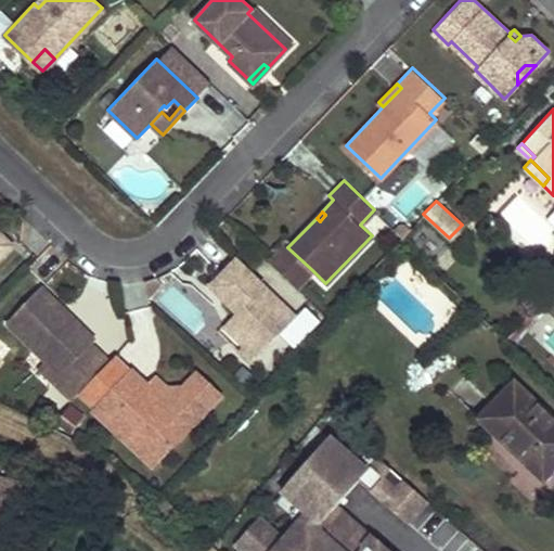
[(0,255),(12,243),(0,231),(0,255)]
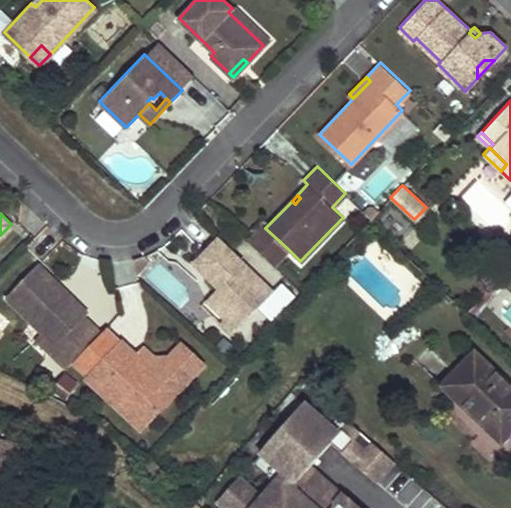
[(274,263),(288,249),(265,228),(266,227),(263,224),(248,239),(274,263)]
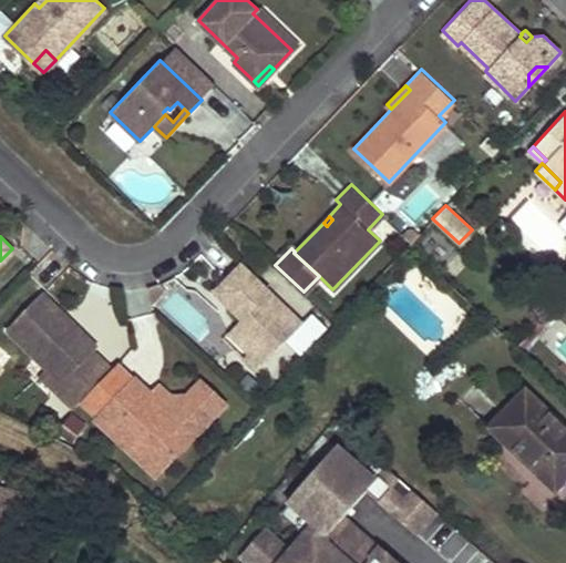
[(302,321),(242,263),(214,292),(243,319),(245,316),(251,323),(235,339),(250,354),(253,351),(264,362),(302,321)]
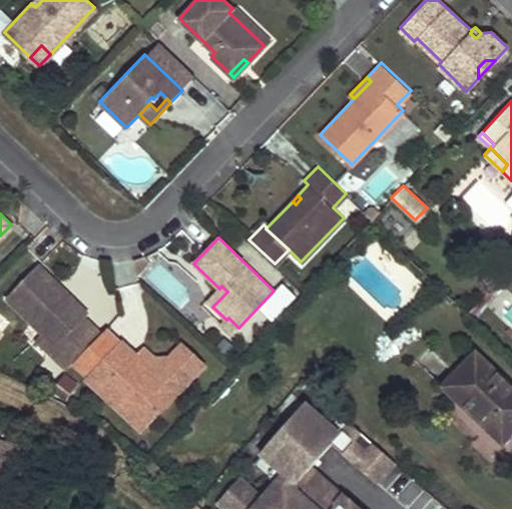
[(56,346),(87,313),(75,301),(71,306),(52,288),(57,283),(37,264),(5,297),(56,346)]
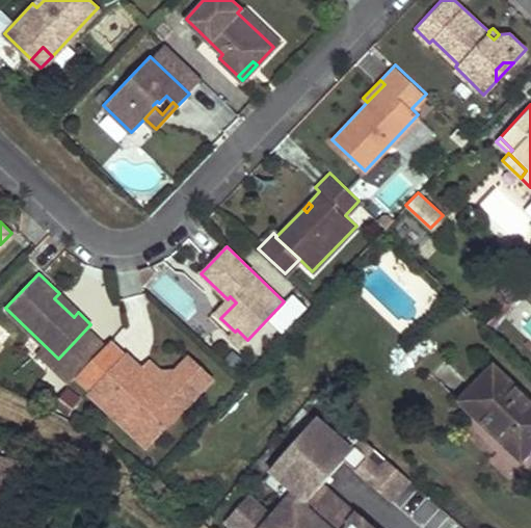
[(78,312),(59,293),(54,298),(74,317),(78,312)]
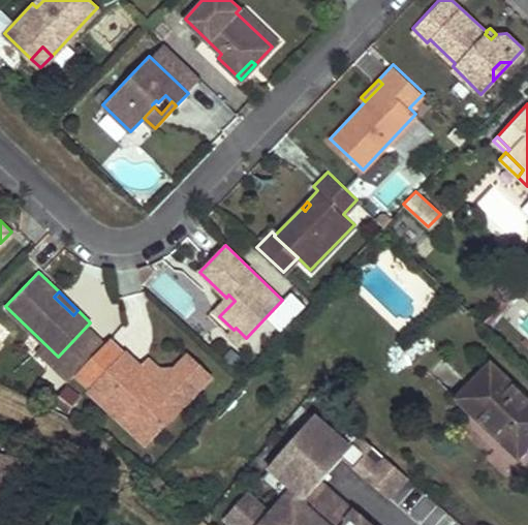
[(235,301),(228,295),(226,298),(213,310),(219,316),(235,301)]
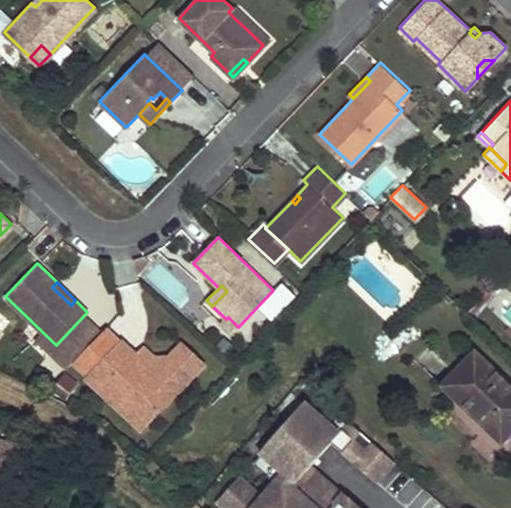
[(231,334),(238,327),(228,317),(226,319),(221,324),(231,334)]
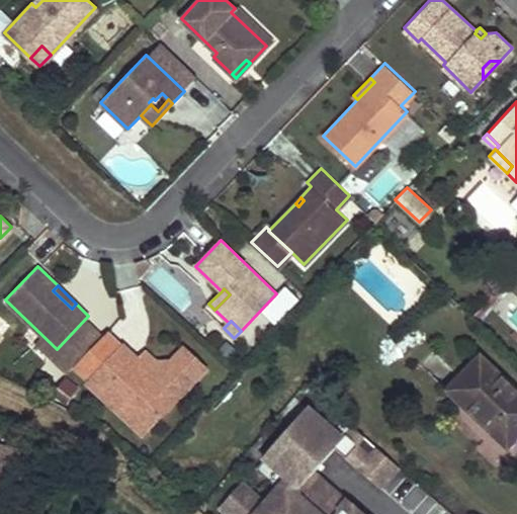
[(137,357),(123,343),(88,380),(103,394),(110,387),(151,425),(205,367),(184,346),(170,360),(156,375),(137,357)]
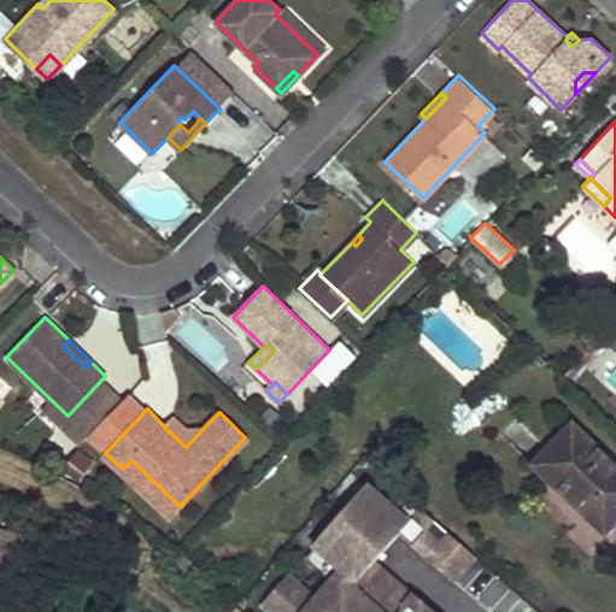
[(203,429),(183,427),(172,416),(163,425),(186,447),(203,429)]
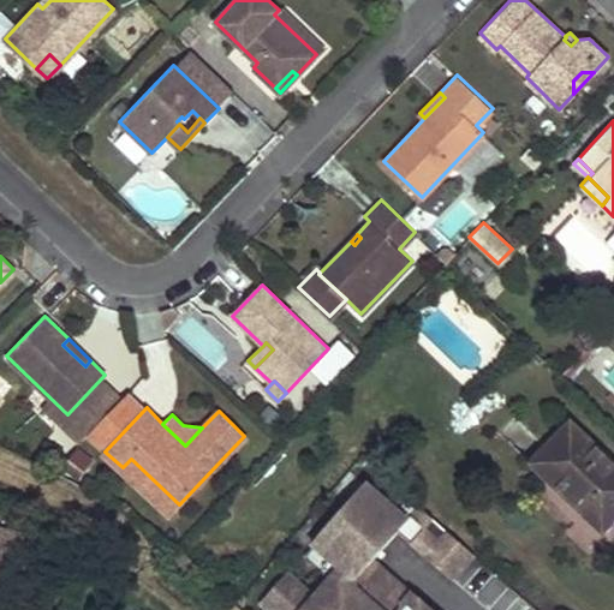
[(613,513),(613,462),(568,419),(530,460),(601,526),(613,513)]
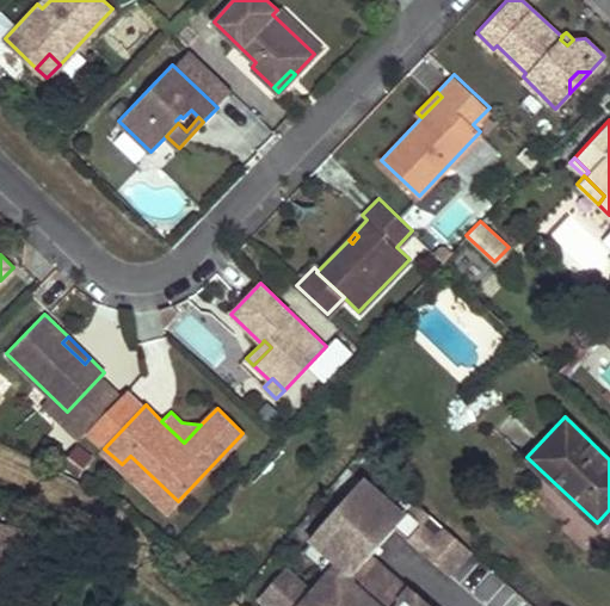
[(170,509),(178,501),(130,456),(122,464),(170,509)]
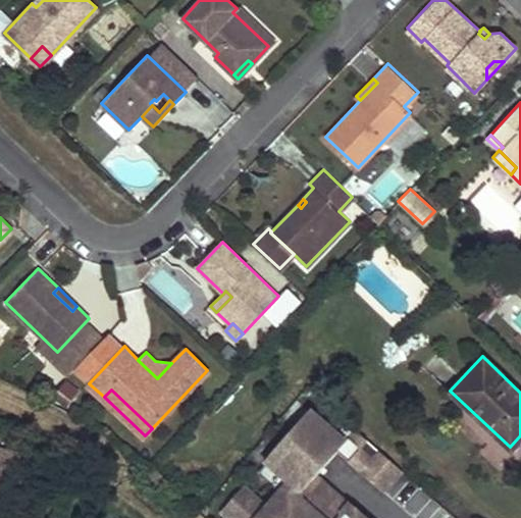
[(346,438),(309,407),(264,459),(288,479),(266,505),(242,483),(220,508),(231,517),(368,517),(326,481),(308,502),(298,493),(316,472),(319,467),(298,449),(302,444),(324,463),(336,448),(372,479),(391,457),(356,426),(346,438)]
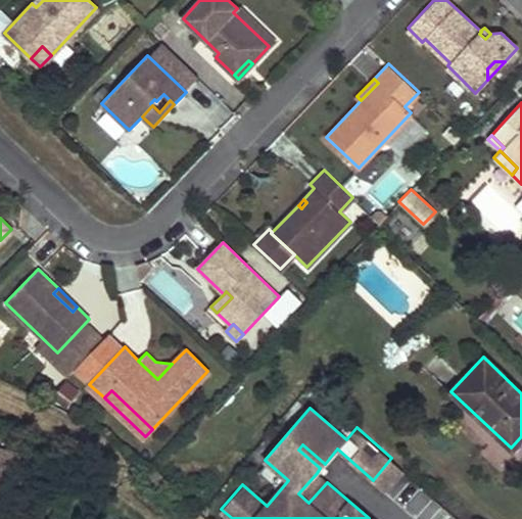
[(302,444),(298,450),(320,468),(325,464),(302,444)]
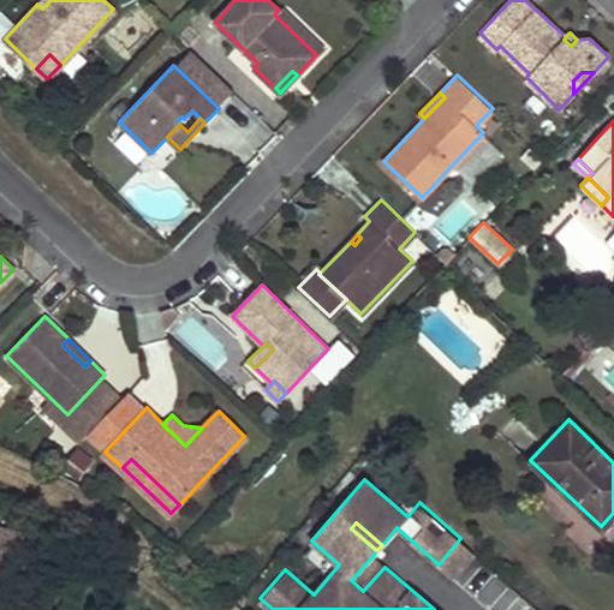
[(22,532),(0,526),(0,575),(10,579),(22,532)]
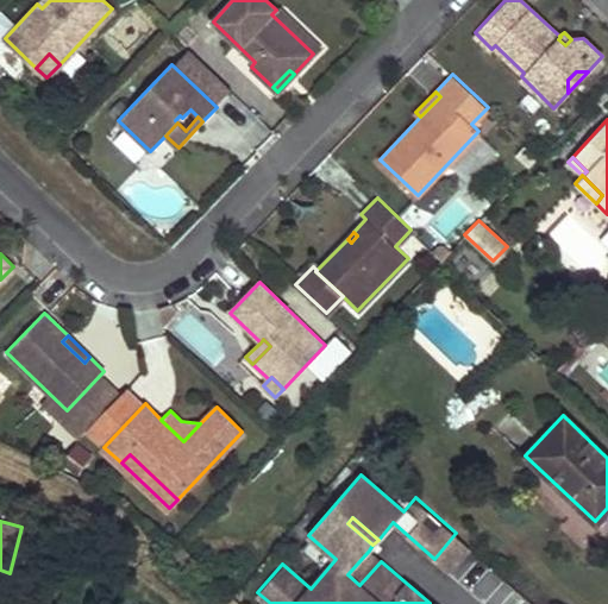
[(468,543),(456,533),(434,559),(445,568),(468,543)]
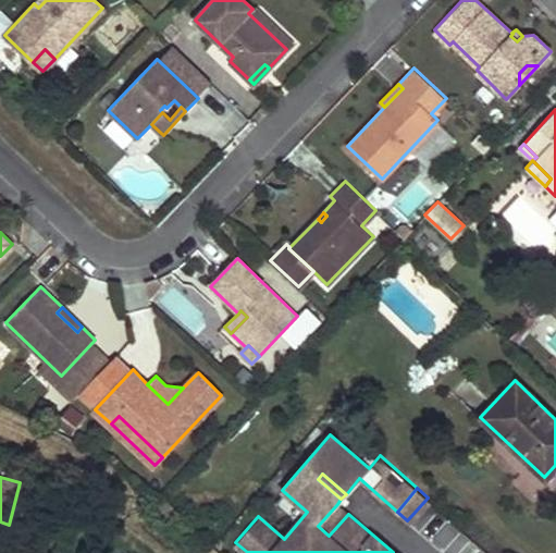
[(348,514),(337,504),(318,526),(329,536),(348,514)]
